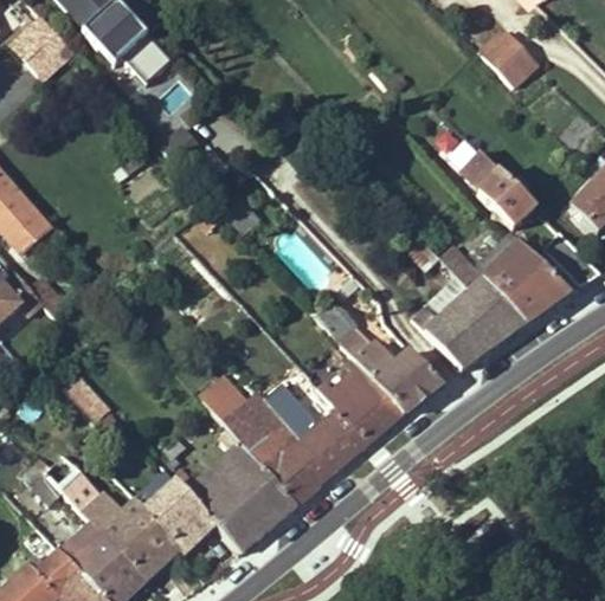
[(51,0),(136,96),(171,65),(145,38),(160,24),(137,0),(51,0)]
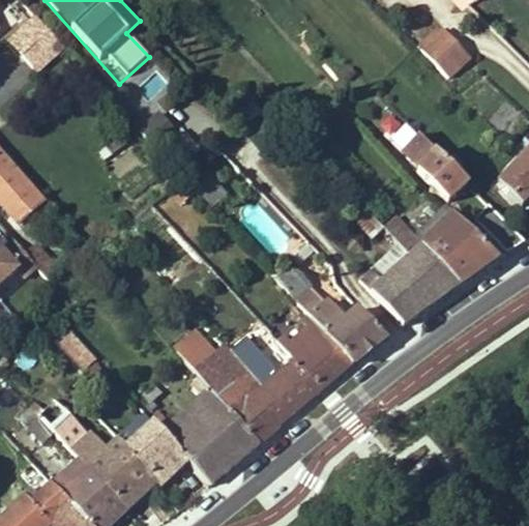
[(38,69),(65,46),(37,15),(10,38),(38,69)]
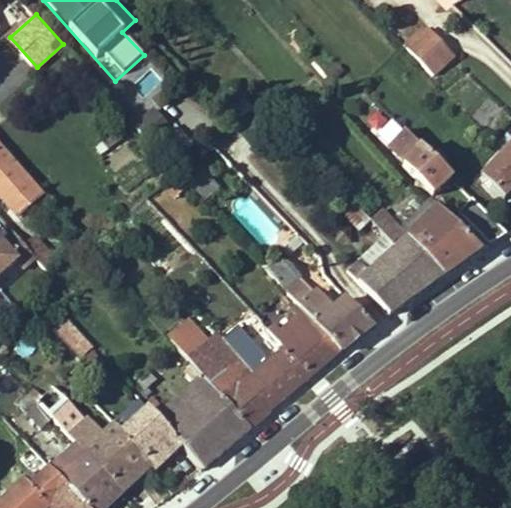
[(437,40),(427,29),(409,46),(420,57),(437,40)]
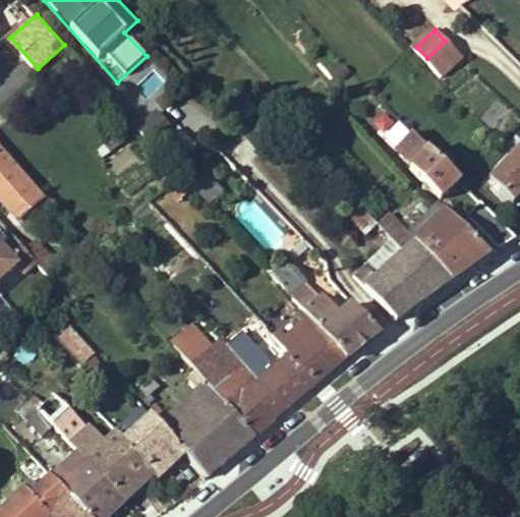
[(515,202),(519,195),(519,130),(517,134),(519,136),(519,148),(492,179),(515,202)]
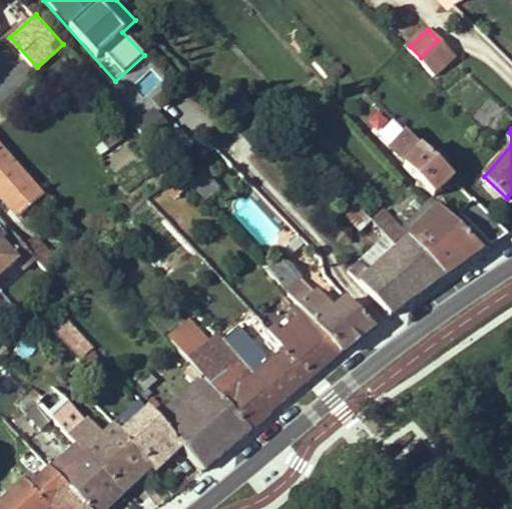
[(457,181),(407,130),(391,144),(407,161),(405,162),(434,195),(448,182),(451,185),(457,181)]
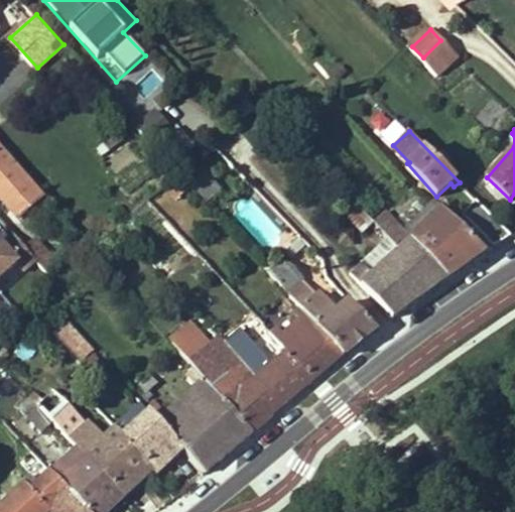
[(0,146),(0,196),(18,216),(42,195),(0,146)]
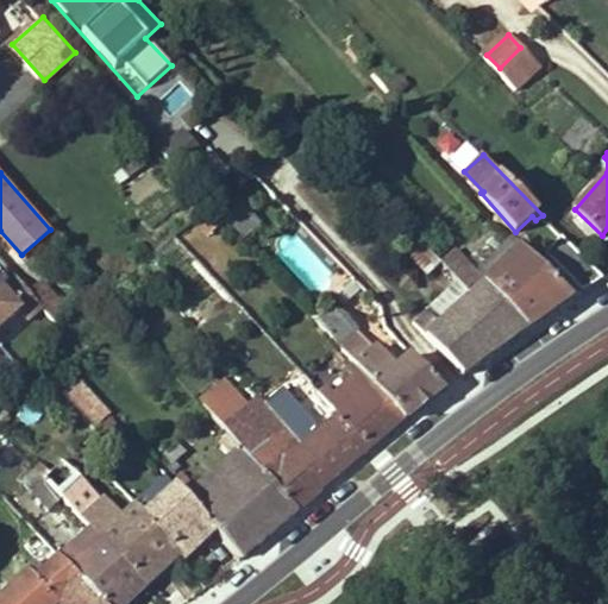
[(245,237),(259,222),(244,207),(230,221),(245,237)]
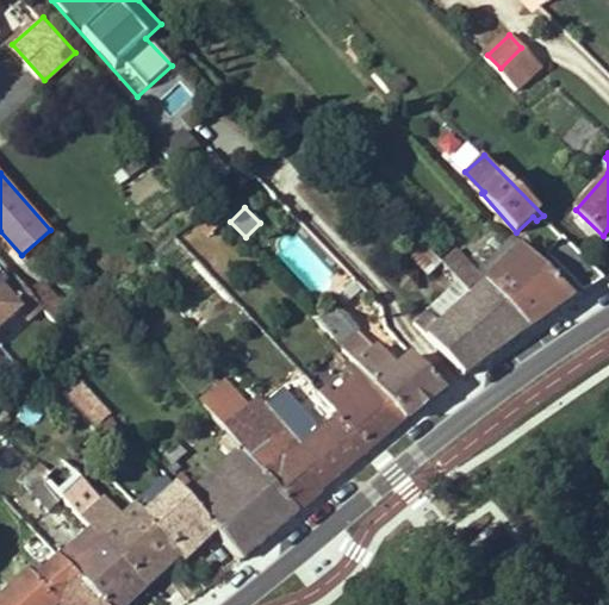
[(583,289),(603,276),(561,234),(547,250),(583,289)]
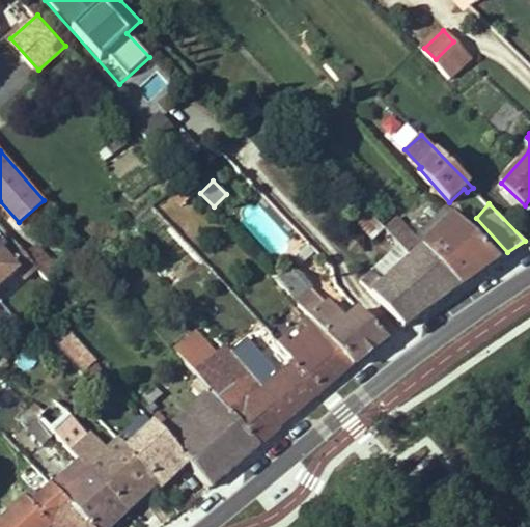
[(386,226),(364,204),(354,216),(375,237),(386,226)]
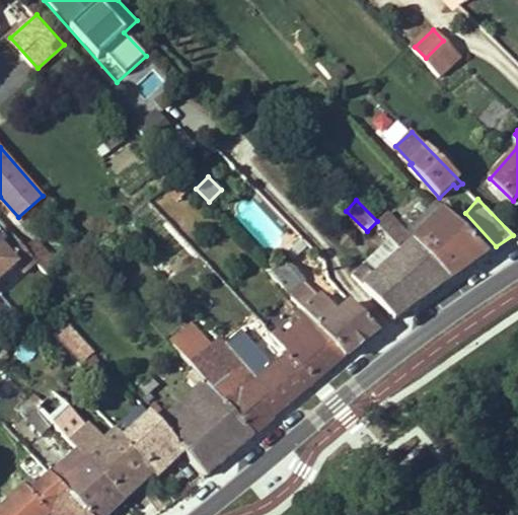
[(445,210),(413,239),(449,279),(467,266),(487,251),(445,210)]
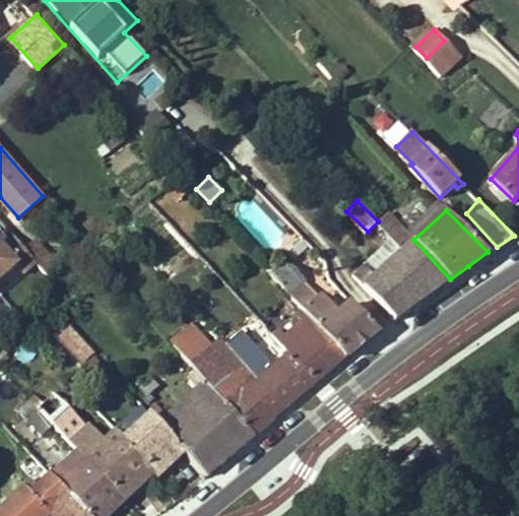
[(378,221),(399,244),(405,240),(409,244),(413,240),(389,211),(378,221)]
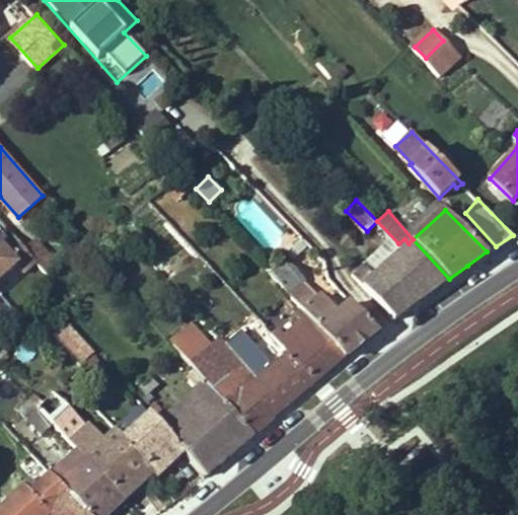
[(37,238),(26,247),(46,269),(55,261),(37,238)]
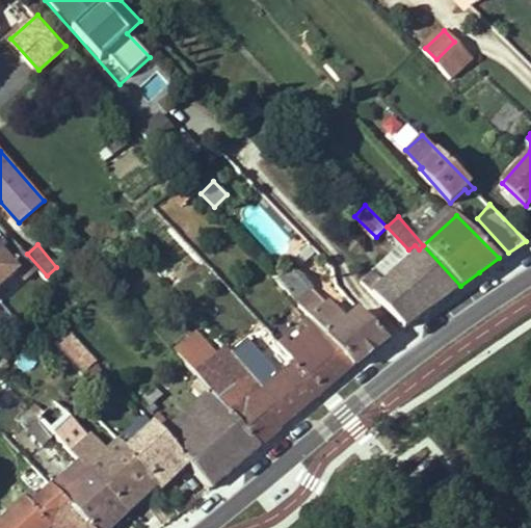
[(374,266),(369,271),(362,278),(379,296),(391,287),(399,296),(418,278),(439,300),(460,286),(423,245),(419,249),(415,245),(408,249),(413,254),(386,278),(374,266)]
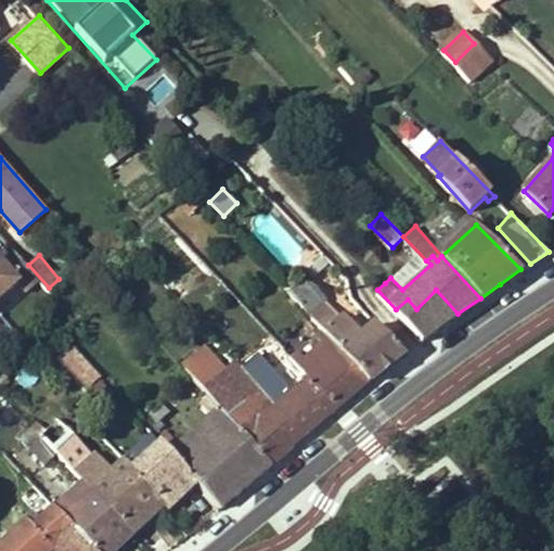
[(0,316),(2,315),(9,322),(44,291),(25,269),(7,286),(2,282),(0,284),(0,316)]
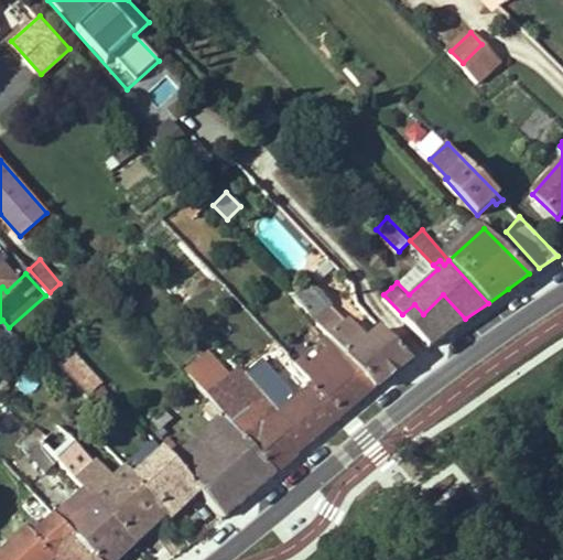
[(333,341),(375,387),(411,358),(383,325),(369,337),(353,319),(348,322),(312,280),(293,295),(333,341)]
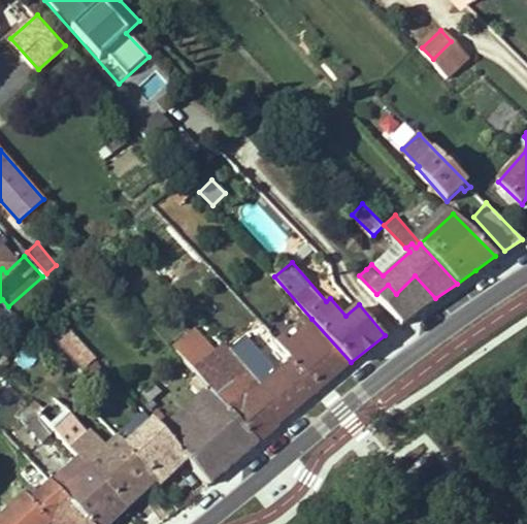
[(415,275),(396,294),(414,315),(435,298),(415,275)]
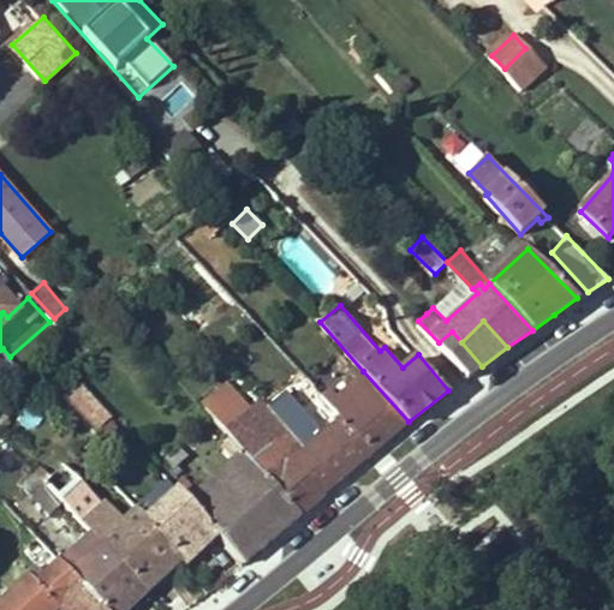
[(374,390),(345,417),(375,450),(409,422),(363,371),(361,375),(374,390)]
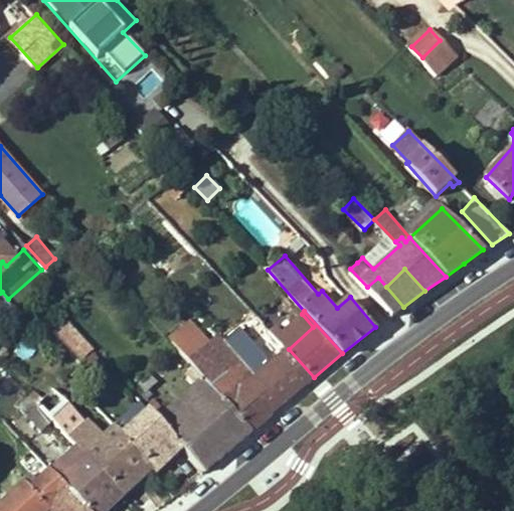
[(194,363),(252,430),(272,413),(260,396),(270,388),(259,376),(244,389),(214,356),(189,327),(174,340),(194,363)]
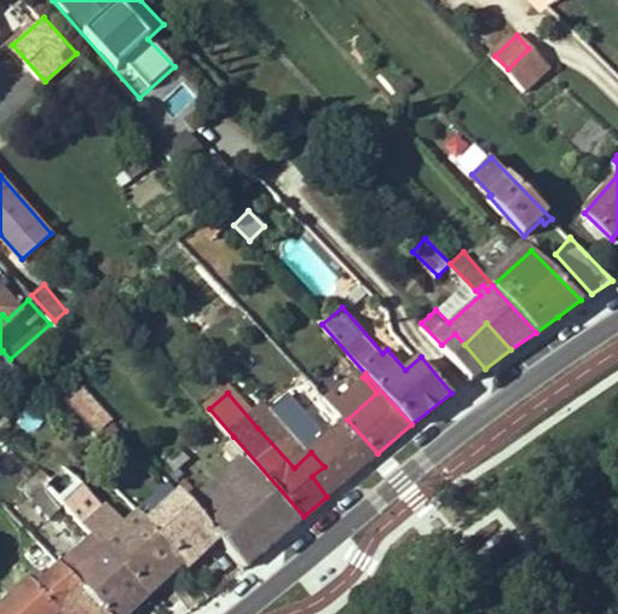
[(276,413),(258,428),(294,468),(311,452),(276,413)]
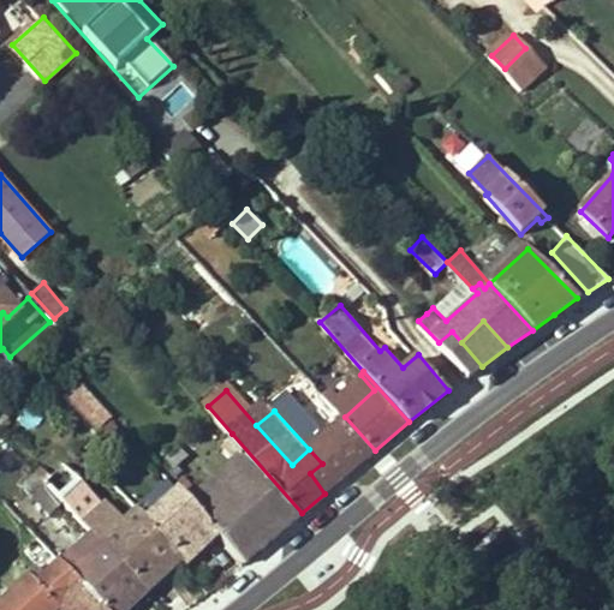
[(310,473),(325,494),(375,450),(345,417),(309,449),(322,464),(310,473)]
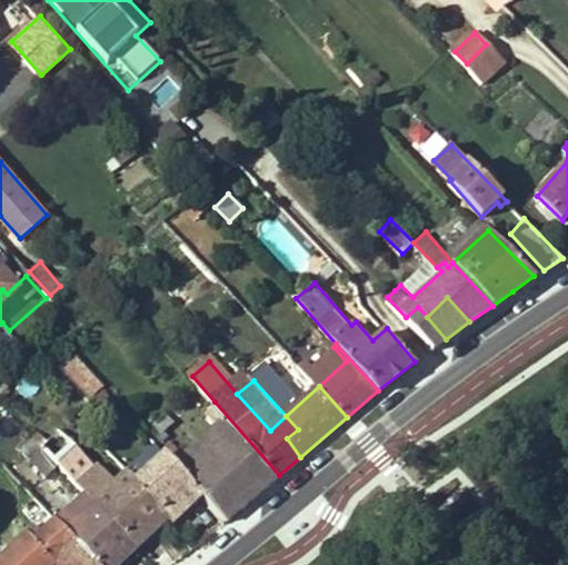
[(109,388),(98,397),(115,415),(125,405),(109,388)]
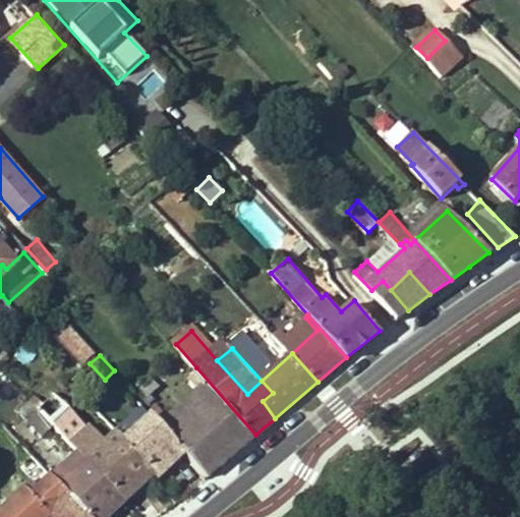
[(185,451),(207,475),(255,435),(196,367),(188,375),(198,386),(193,390),(204,401),(183,419),(174,407),(159,421),(185,451)]
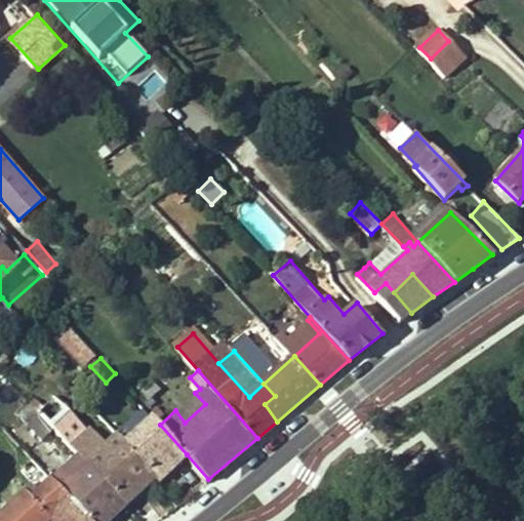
[(195,393),(175,410),(185,423),(205,404),(195,393)]
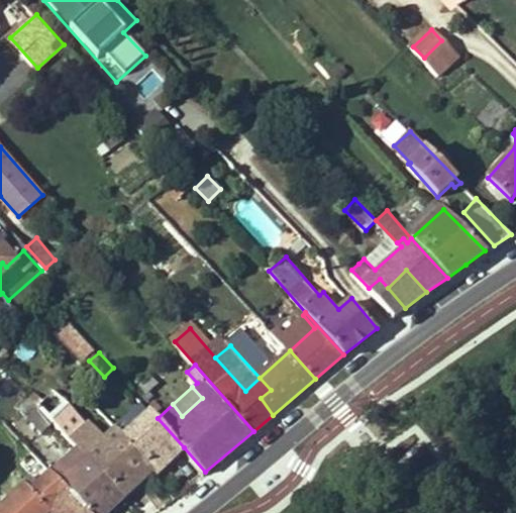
[(38,389),(32,394),(40,403),(45,398),(38,389)]
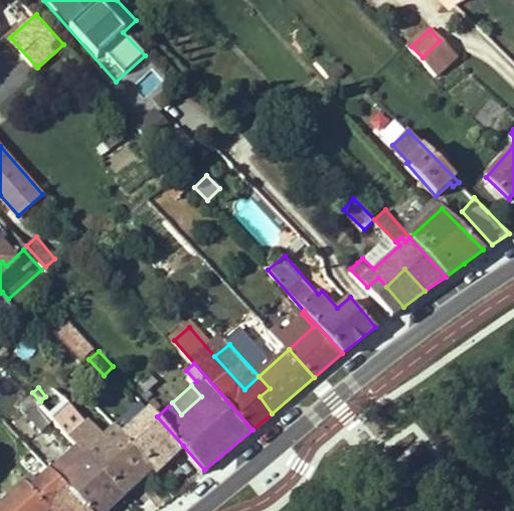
[(40,401),(54,417),(69,435),(86,418),(56,387),(45,396),(40,401)]
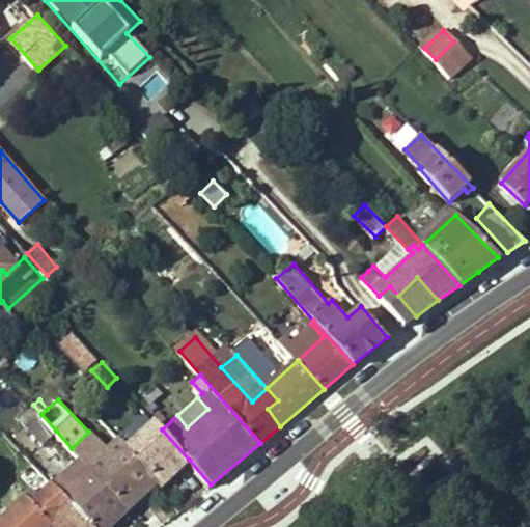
[(42,414),(33,405),(20,417),(44,442),(56,431),(42,414)]
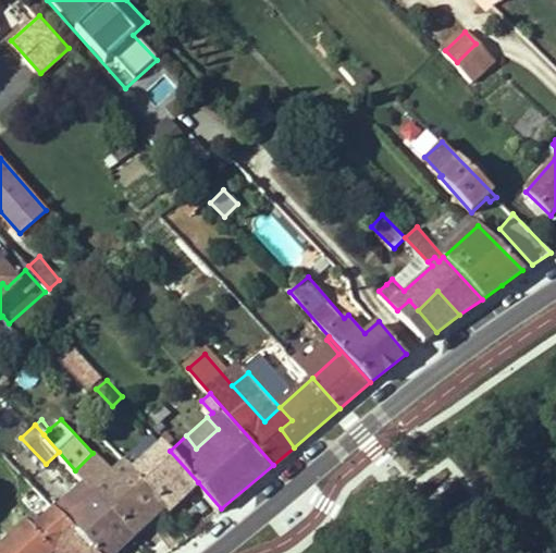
[(133,469),(165,505),(169,510),(198,482),(170,451),(163,444),(133,469)]
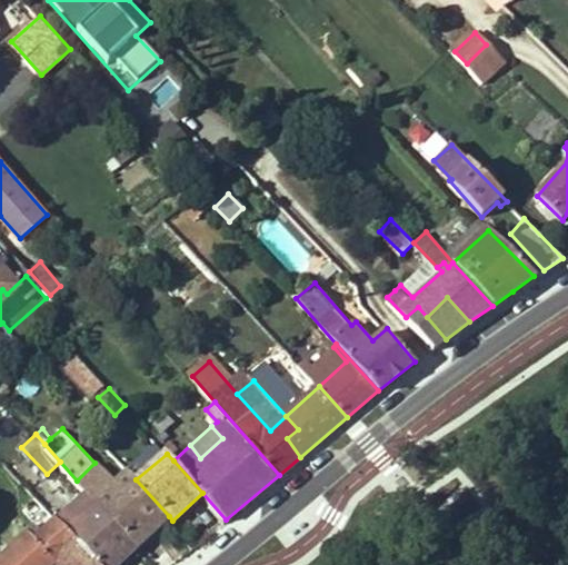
[(77,481),(96,502),(115,485),(95,463),(77,481)]
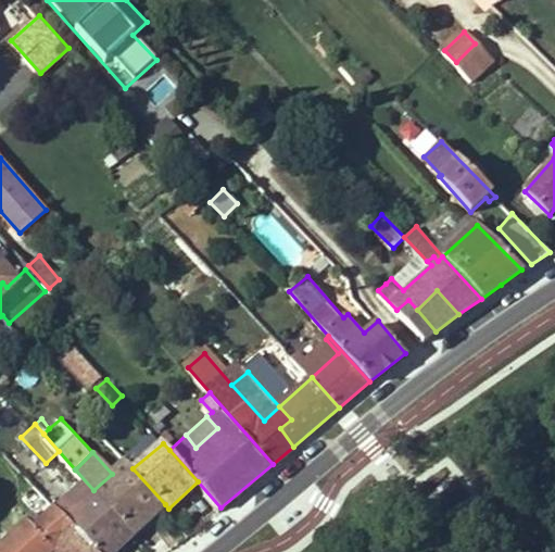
[(112,474),(93,490),(133,535),(165,504),(133,468),(126,461),(112,474)]
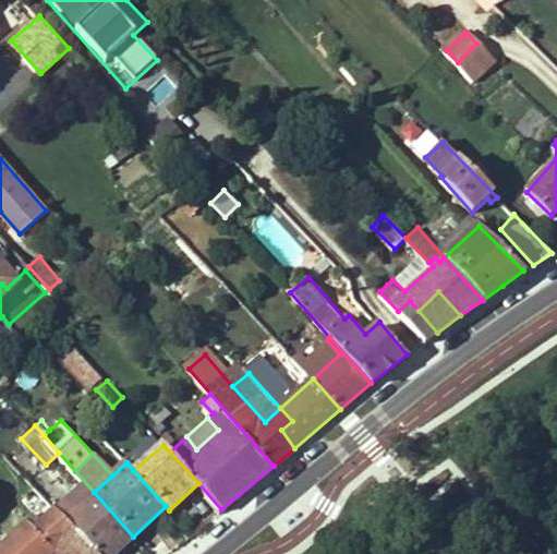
[(94,492),(65,518),(98,553),(113,553),(133,537),(94,492)]
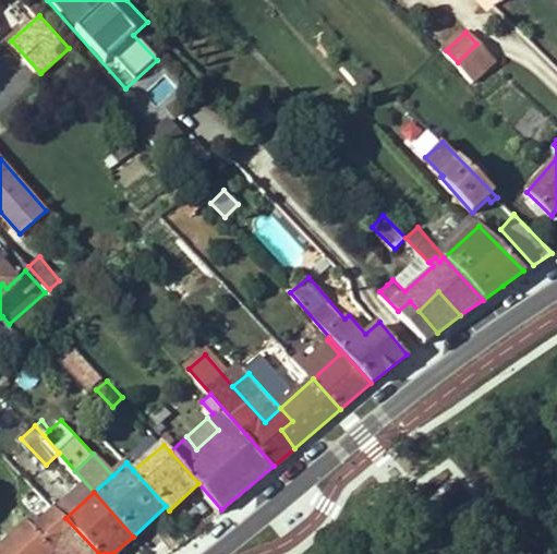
[(98,553),(65,518),(56,507),(43,519),(37,514),(0,546),(0,553),(52,553),(57,551),(58,553),(98,553)]
